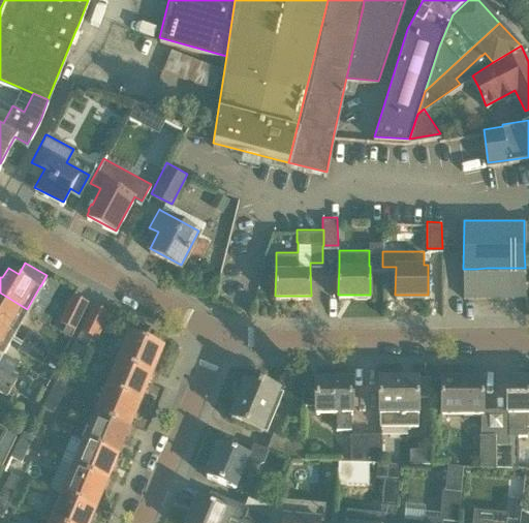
[(476,269),(476,294),(488,294),(487,268),(476,269)]
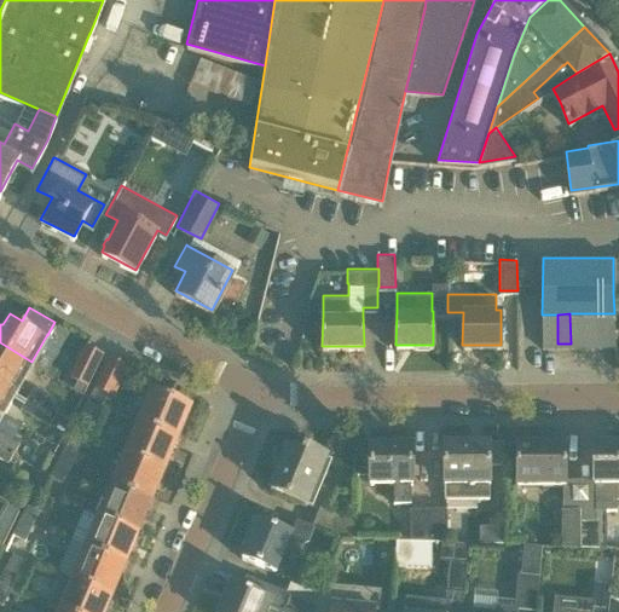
[(570,313),(571,344),(585,344),(585,313),(570,313)]
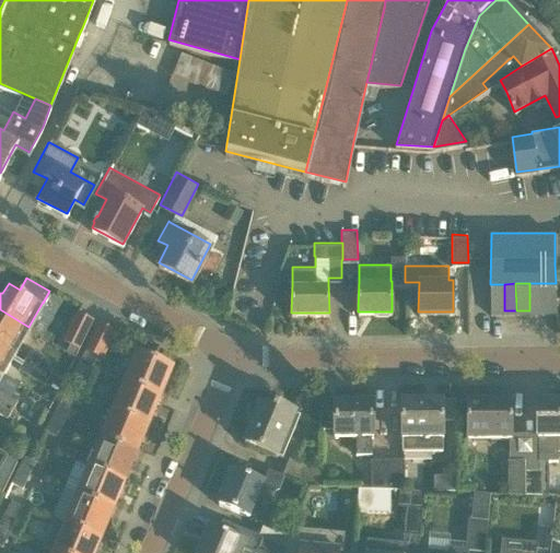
[(529,283),(529,310),(543,310),(543,283),(529,283)]
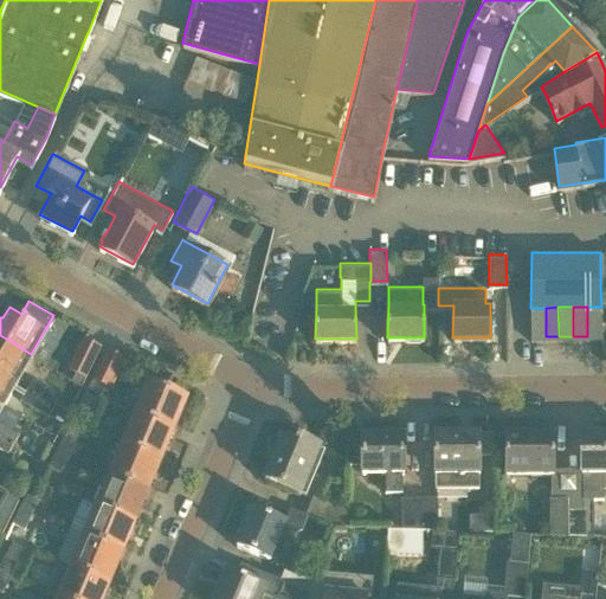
[(587,336),(601,336),(601,307),(587,307),(587,336)]
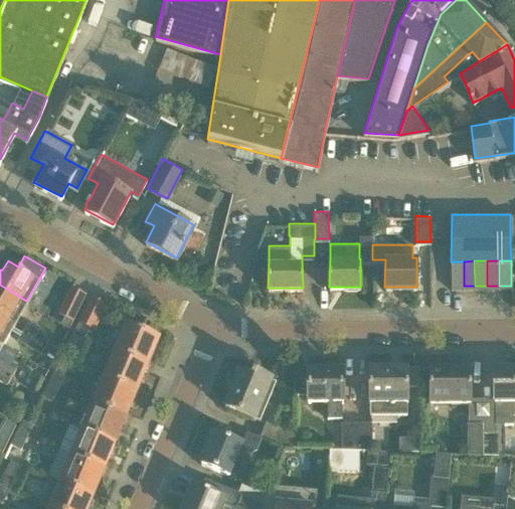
[(464,262),(451,262),(451,286),(464,286),(464,262)]
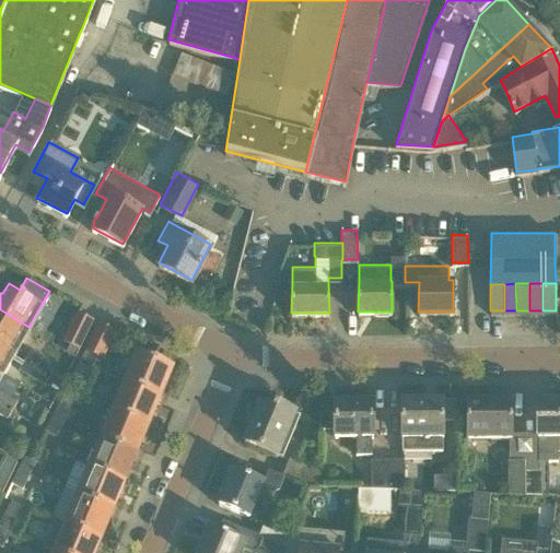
[(0,339),(15,349),(28,327),(0,309),(0,339)]
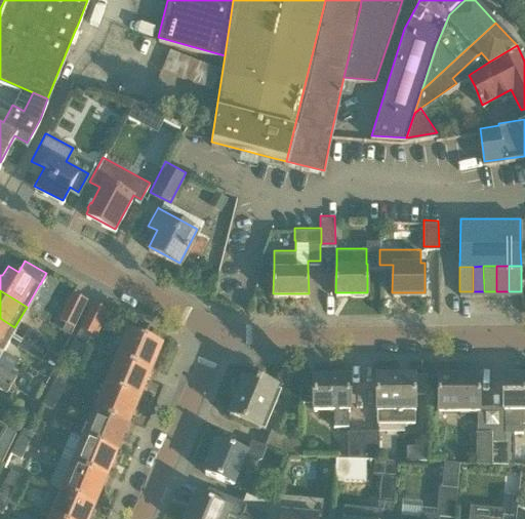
[(73,290),(64,309),(59,317),(66,319),(63,326),(70,330),(74,323),(74,324),(87,297),(73,290)]
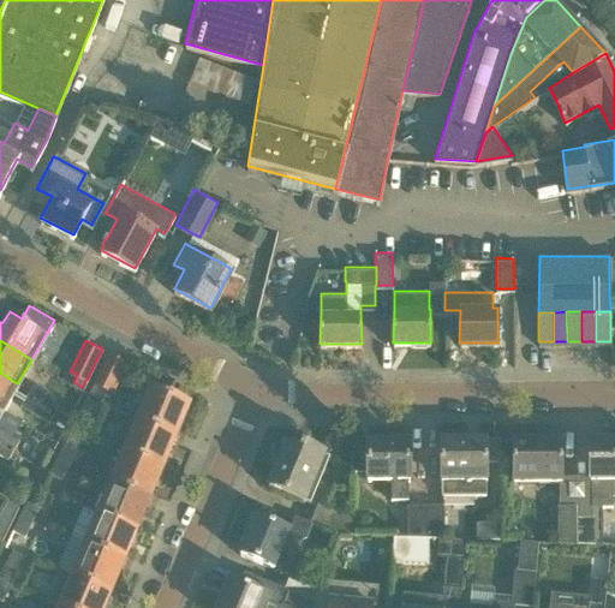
[(93,381),(87,393),(100,399),(106,387),(112,389),(126,361),(108,352),(94,381),(93,381)]
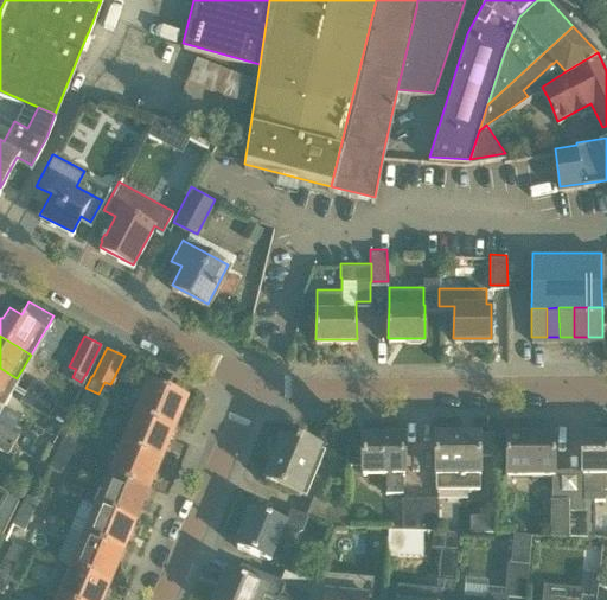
[(0,401),(2,403),(17,378),(0,368),(0,401)]
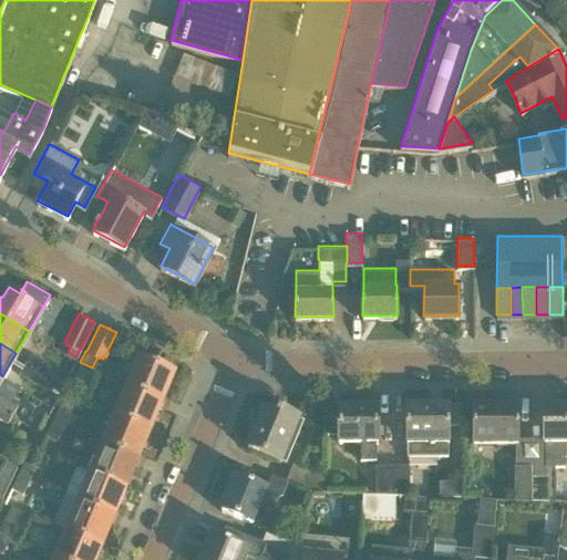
[(126,383),(162,398),(175,366),(174,366),(173,369),(169,367),(172,363),(160,358),(157,362),(140,354),(141,351),(140,350),(126,383)]
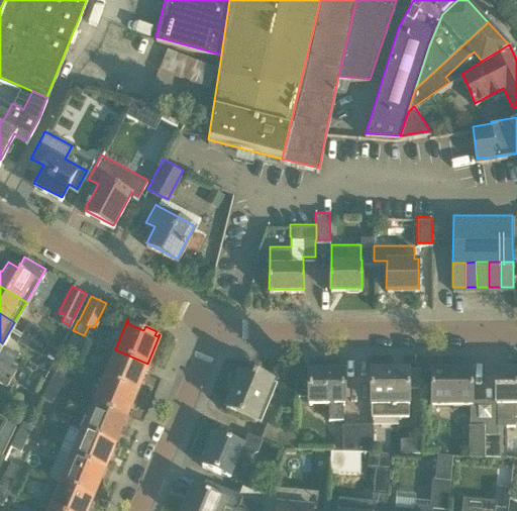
[(24,328),(35,334),(39,326),(28,320),(24,328)]
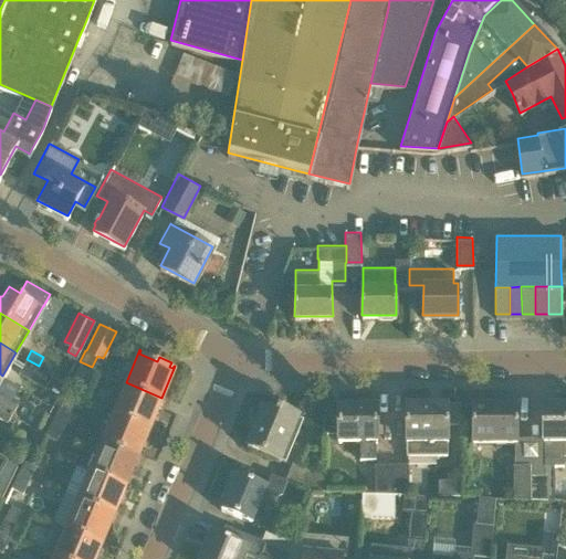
[(27,359),(20,370),(45,385),(51,373),(39,366),(27,359)]
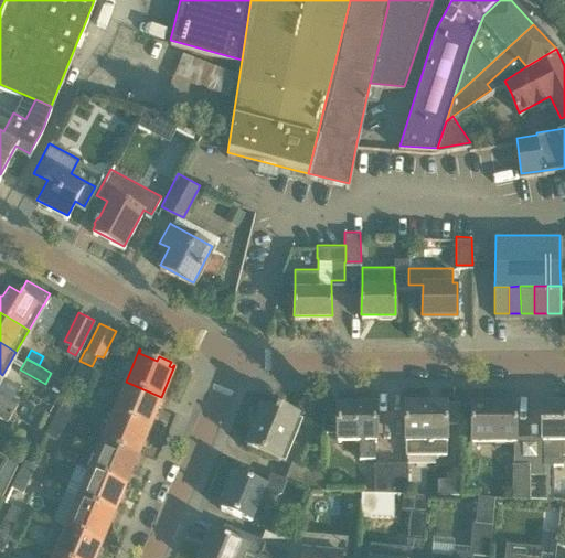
[(92,366),(80,361),(72,375),(85,382),(92,366)]
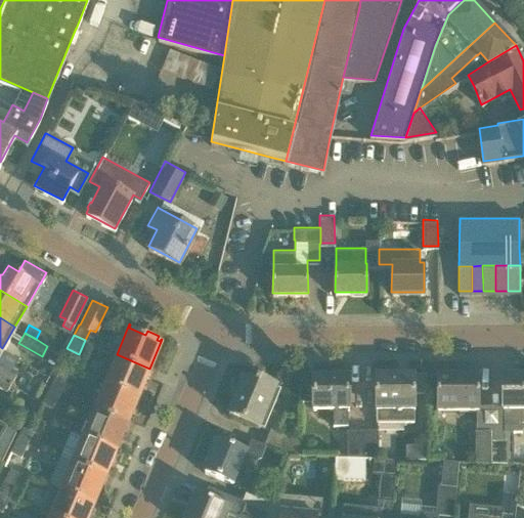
[(0,375),(10,381),(15,373),(5,367),(0,362),(0,351),(2,348),(0,346),(0,375)]
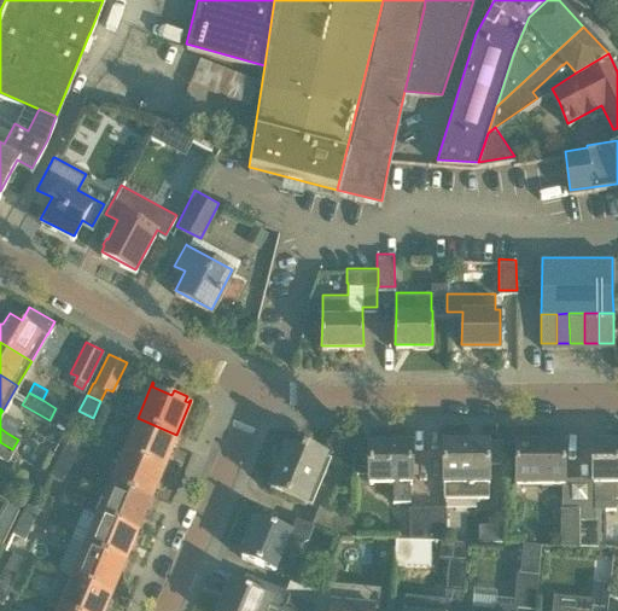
[(112,446),(124,451),(163,466),(176,435),(138,418),(126,413),(112,446)]
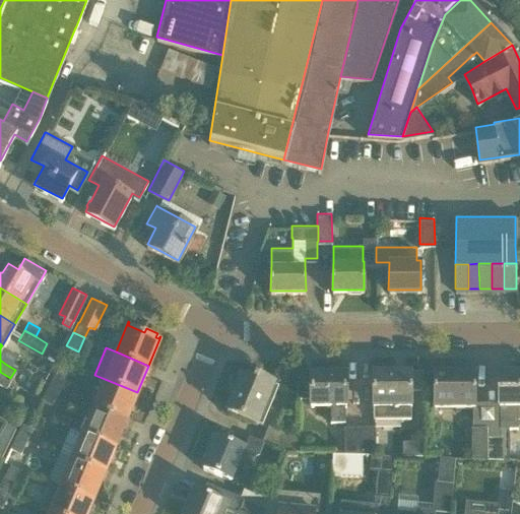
[(519,369),(499,370),(499,388),(500,426),(519,426),(519,416),(518,402),(519,402),(519,369)]
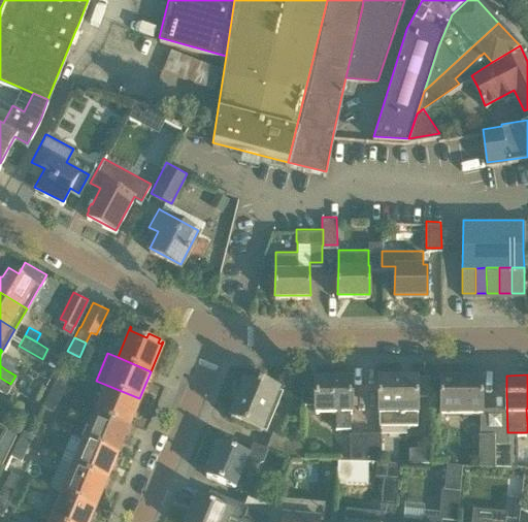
[(380,423),(406,423),(418,423),(418,376),(378,377),(378,410),(380,423)]
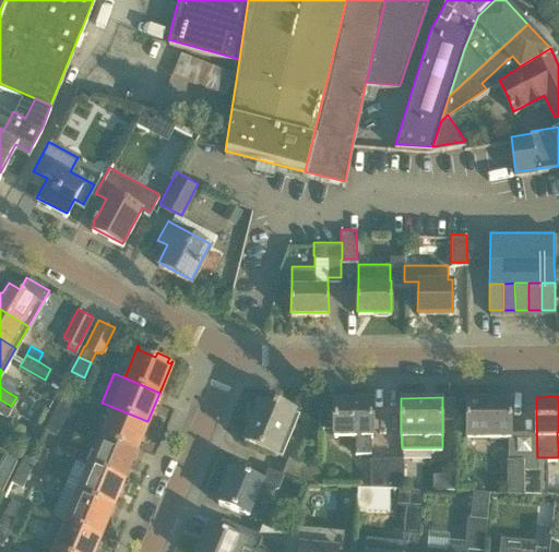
[(467,434),(511,434),(510,430),(510,397),(466,397),(467,434)]
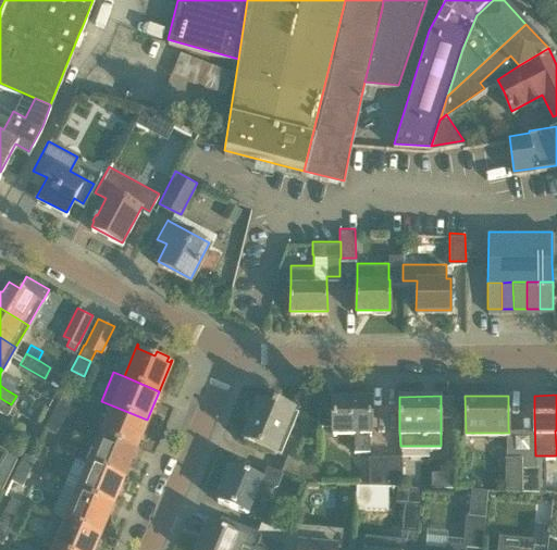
[(58,397),(51,410),(64,416),(70,402),(58,397)]
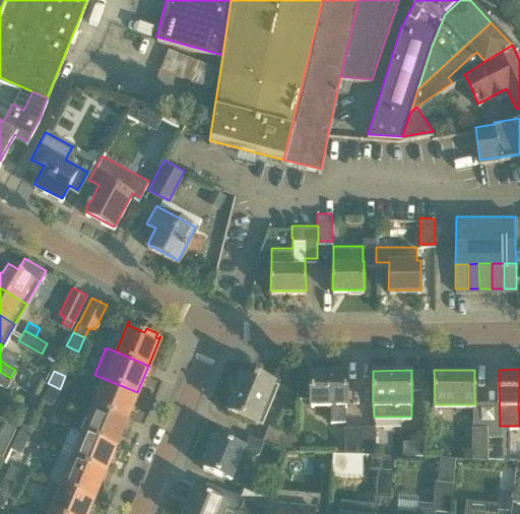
[(310,371),(310,376),(298,375),(297,375),(297,396),(299,396),(311,396),(311,402),(330,402),(331,420),(344,420),(344,402),(346,402),(345,371),(310,371)]
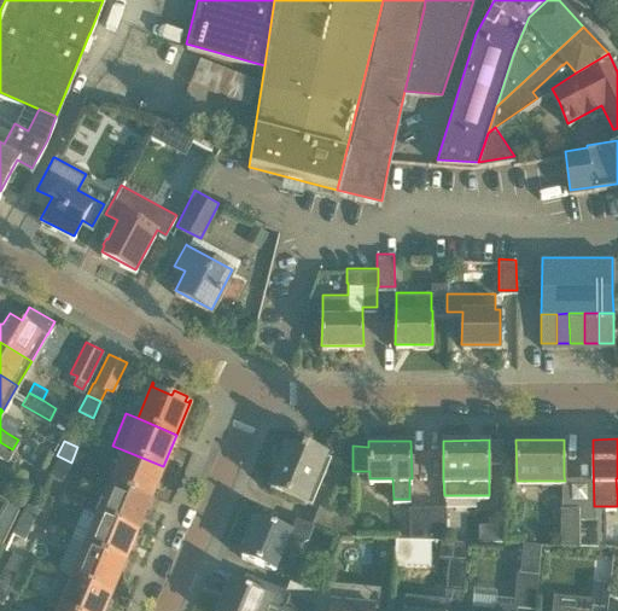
[(12,449),(0,442),(0,453),(7,458),(12,449)]
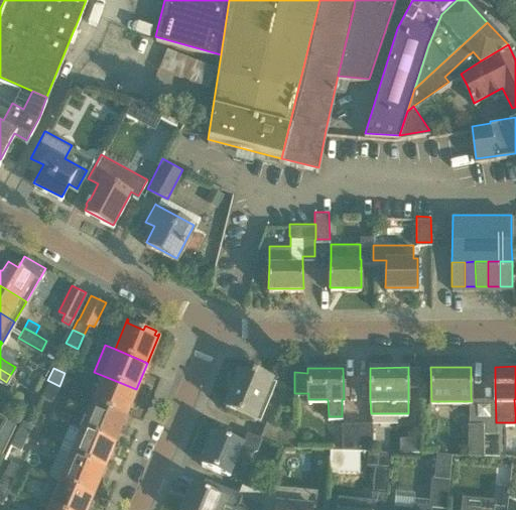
[(256,370),(254,375),(240,369),(225,405),(256,417),(272,377),(256,370)]
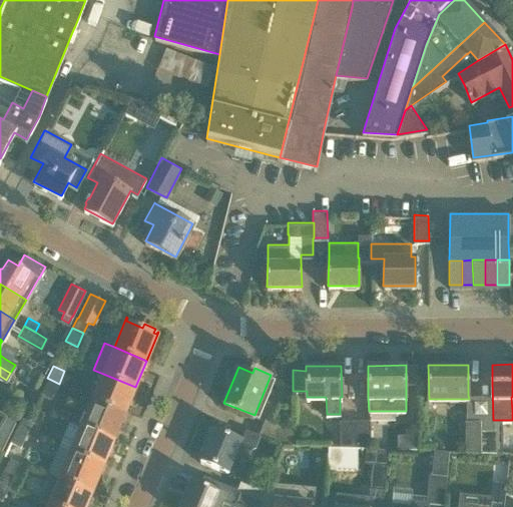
[(135,387),(103,374),(92,399),(124,413),(135,387)]
